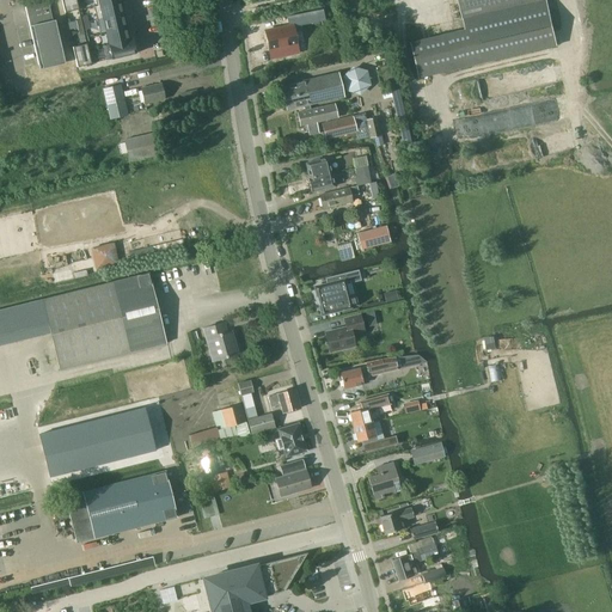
[(77,0),(61,0),(65,13),(79,10),(77,0)]
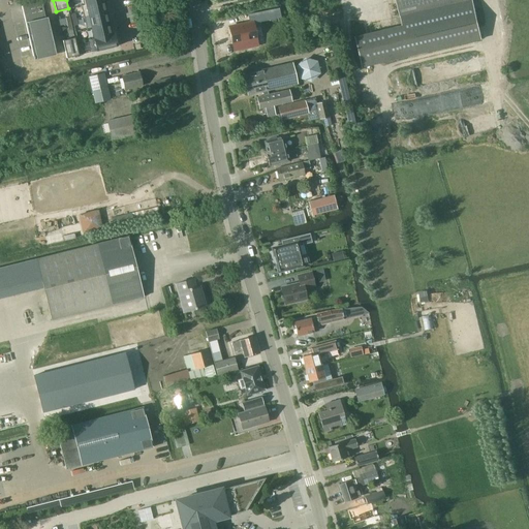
[(103,0),(83,4),(81,5),(84,18),(106,12),(103,0)]
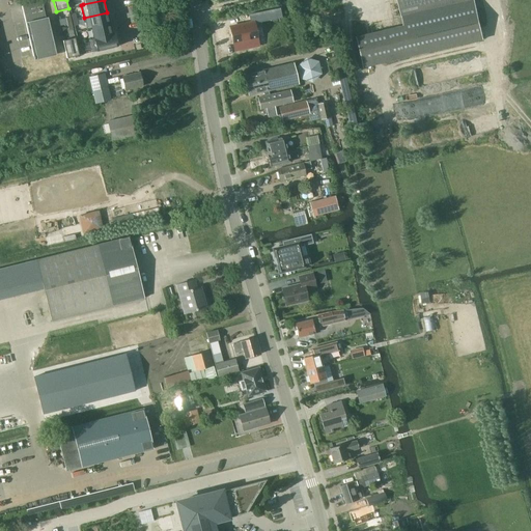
[(474,0),(469,0),(401,16),(403,25),(356,36),(363,67),(483,39),(474,0)]
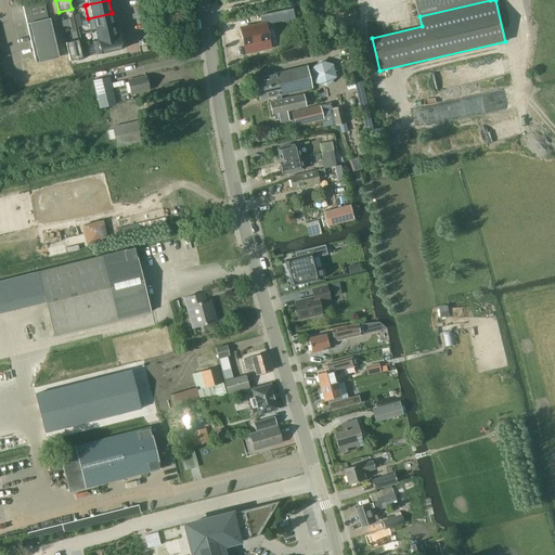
[(415,0),(420,16),(490,0),(415,0)]
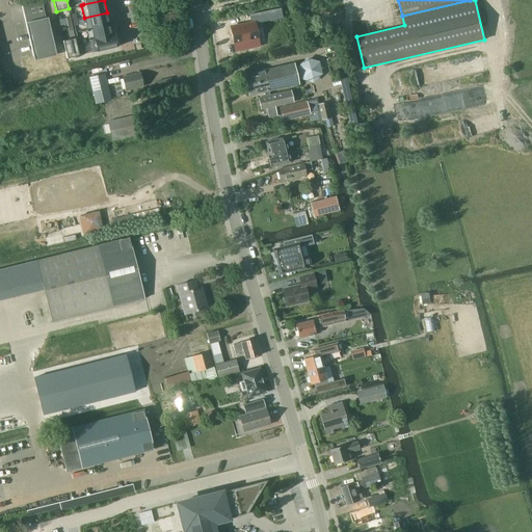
[(42,2),(22,6),(25,18),(26,23),(28,22),(37,60),(57,56),(48,18),(46,18),(42,2)]
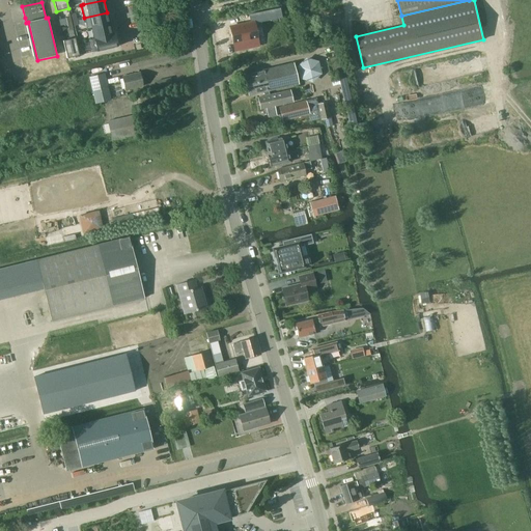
[(251,24),(230,28),(233,45),(249,42),(250,49),(259,47),(255,24),(282,19),(280,9),(250,16),(251,24)]
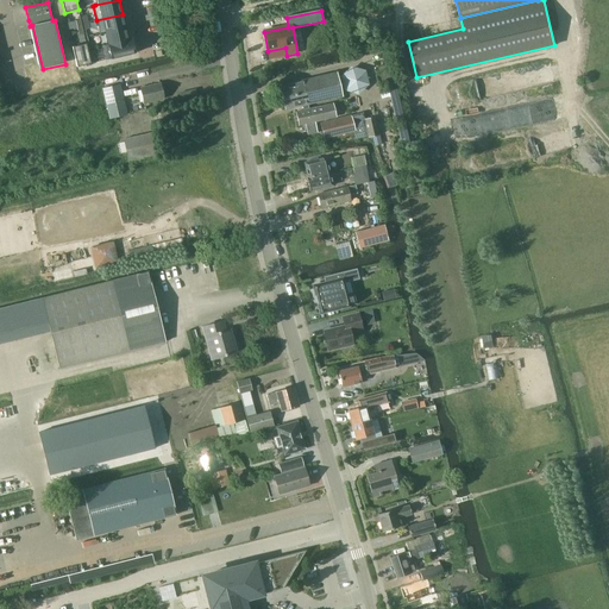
[(123,14),(96,20),(99,33),(105,32),(126,27),(123,14)]
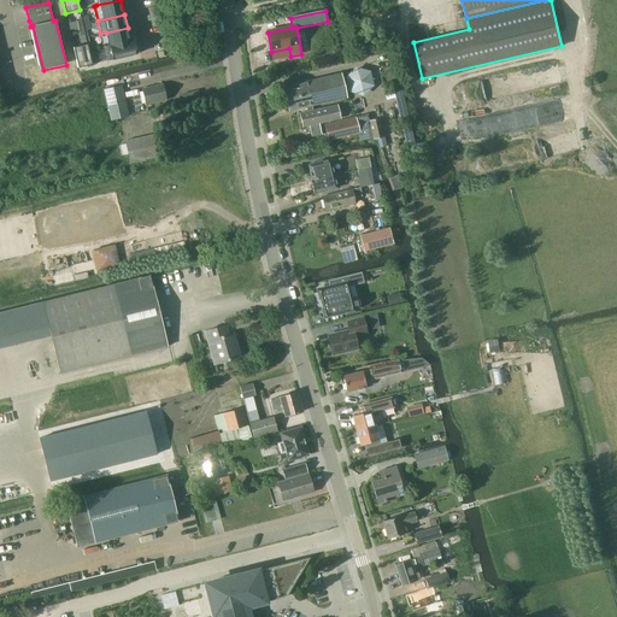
[(128,28),(106,33),(110,46),(130,41),(128,28)]
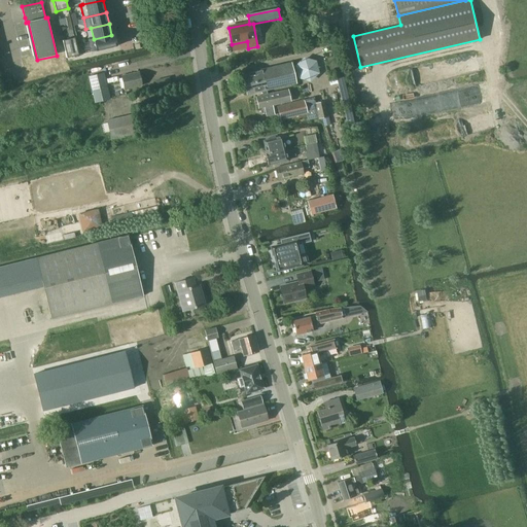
[(94,39),(88,40),(91,53),(116,46),(113,34),(111,35),(94,39)]
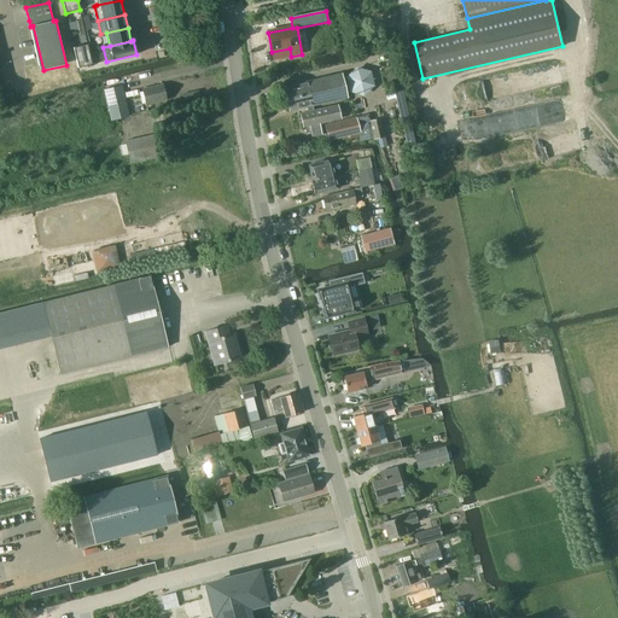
[(87,44),(74,47),(77,68),(92,64),(87,44)]
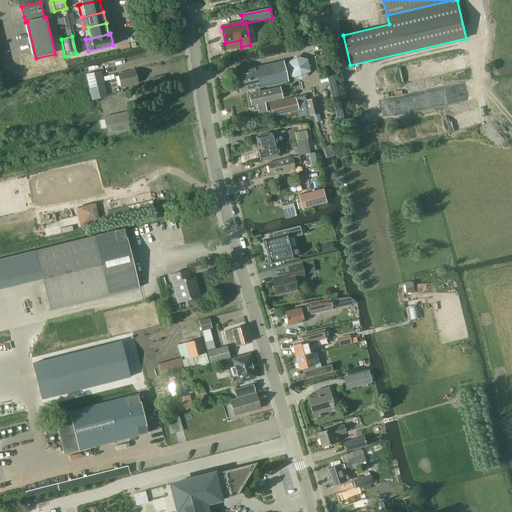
[(298,52),(285,63),(300,79),(312,67),(298,52)]
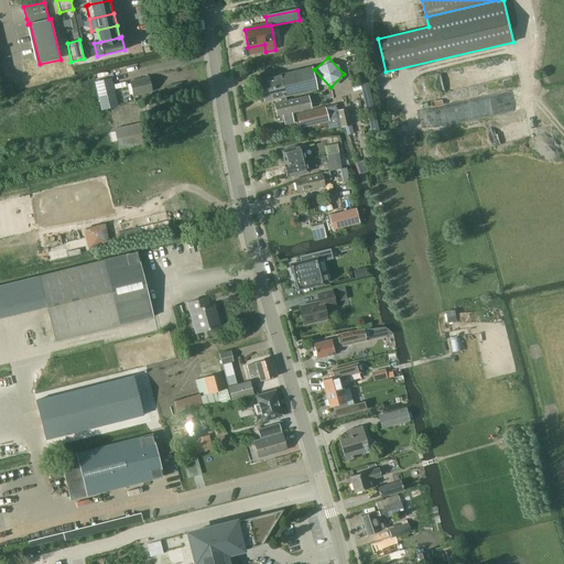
[(285,97),(316,89),(312,67),(259,79),(264,101),(280,98),(285,97)]
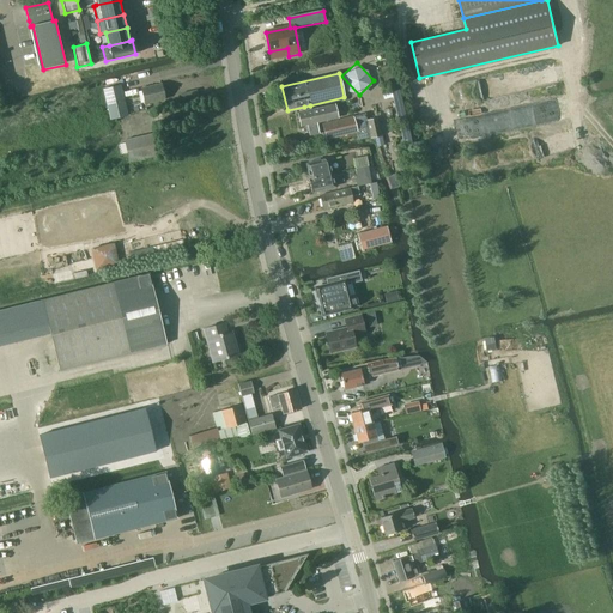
[(145,104),(165,99),(162,84),(141,89),(145,104)]
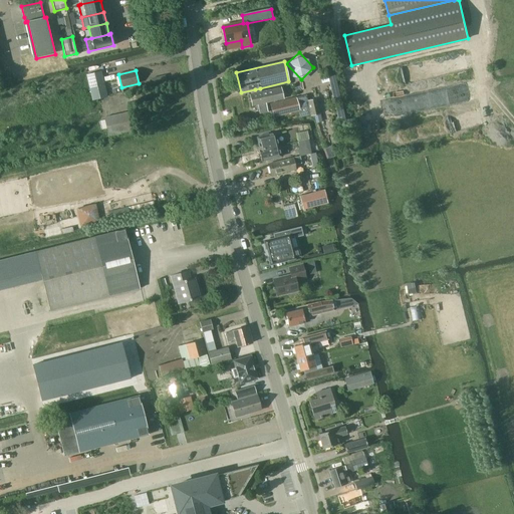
[(92,100),(107,96),(101,71),(86,74),(92,100)]
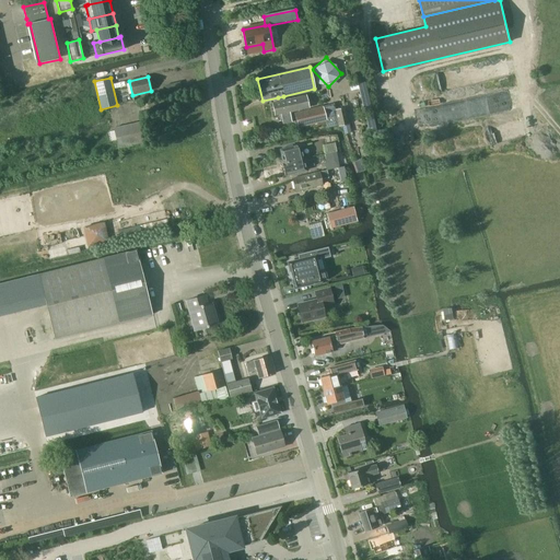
[(359,86),(364,107),(372,105),(365,80),(350,83),(352,88),(359,86)]
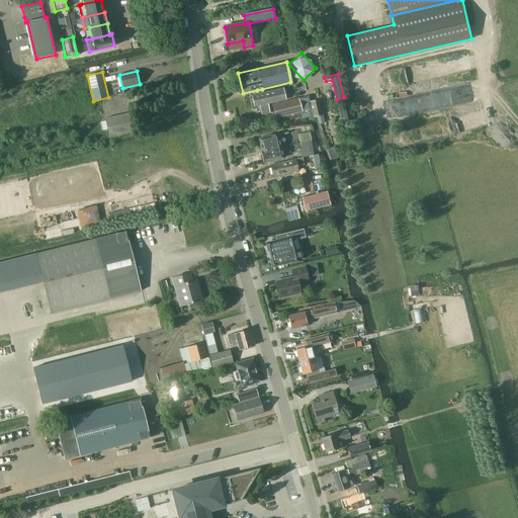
[(167,76),(159,77),(161,84),(168,82),(167,76)]
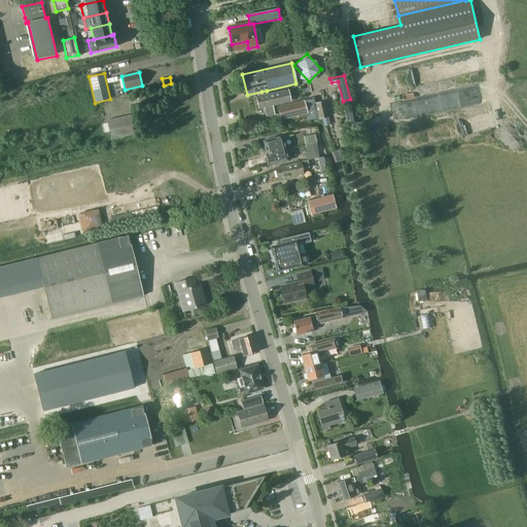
[(267,91),(261,92),(262,95),(255,97),(258,108),(264,107),(267,116),(274,114),(272,106),(290,101),(287,90),(268,95),(267,91)]
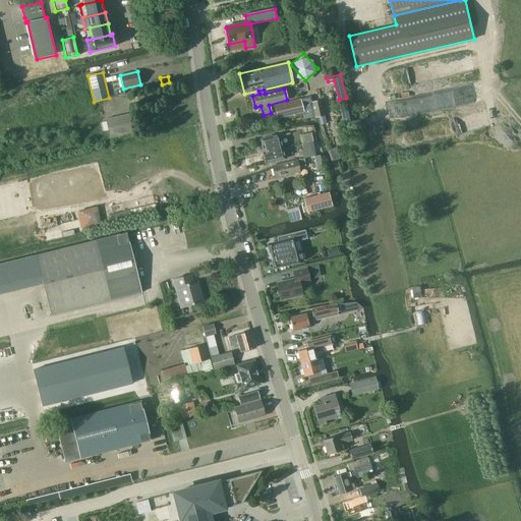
[(300,99),(274,105),(277,119),(303,112),(300,99)]
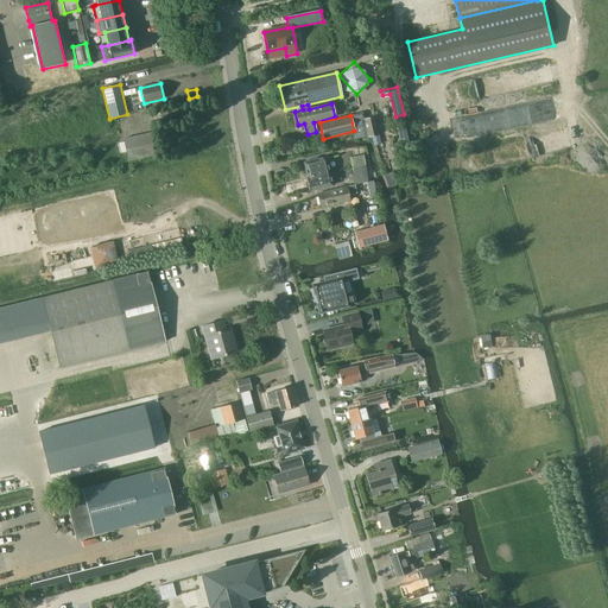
[(368,137),(372,137),(379,135),(374,116),(363,119),(368,135),(368,137)]
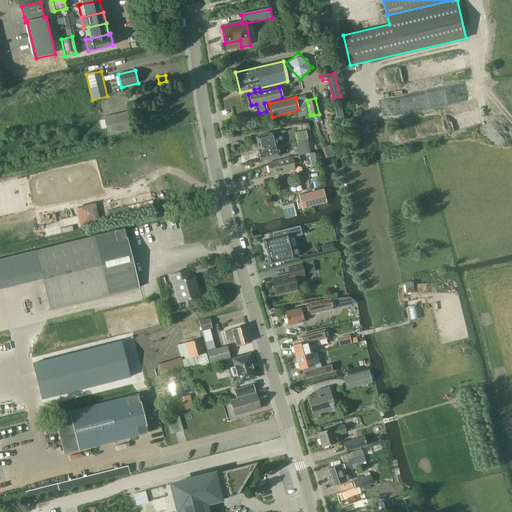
[(108,135),(132,130),(128,112),(103,117),(104,119),(99,121),(100,129),(106,127),(108,135)]
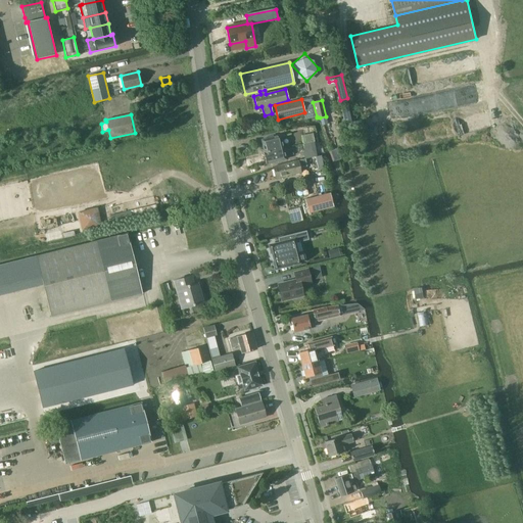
[(313,134),(301,136),(303,144),(306,143),(314,142),(315,141),(313,134)]
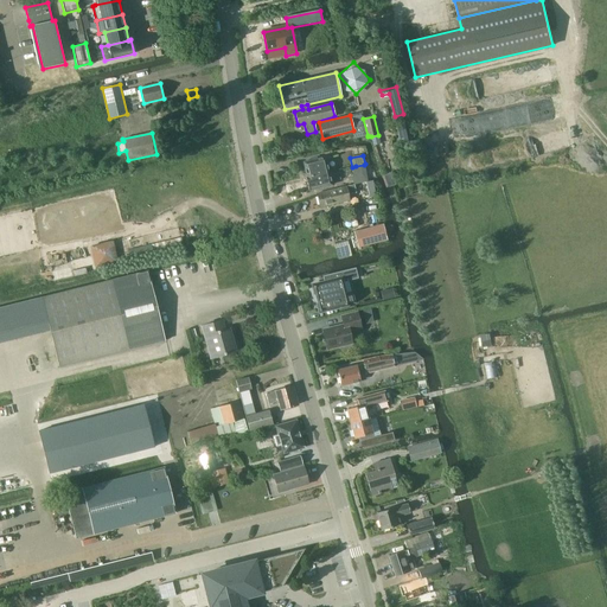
[(304,163),(307,177),(328,172),(325,157),(304,163)]
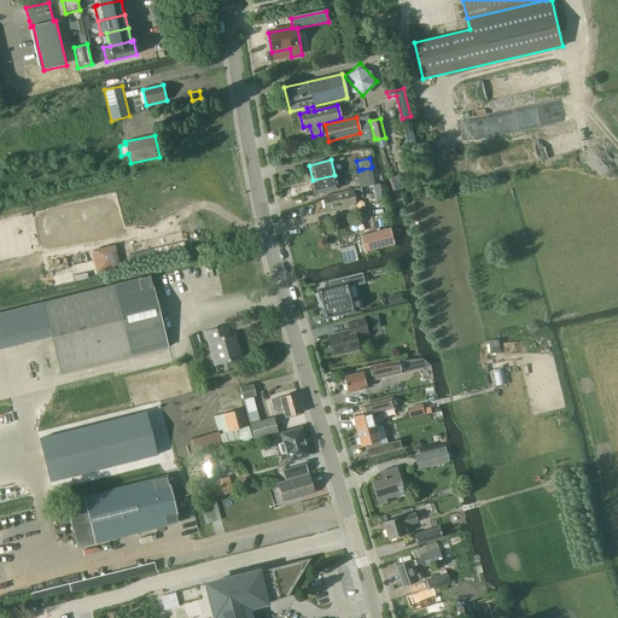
[(360,178),(357,179),(359,182),(360,188),(363,187),(372,185),(374,185),(372,175),(371,168),(362,169),(359,170),(360,178)]
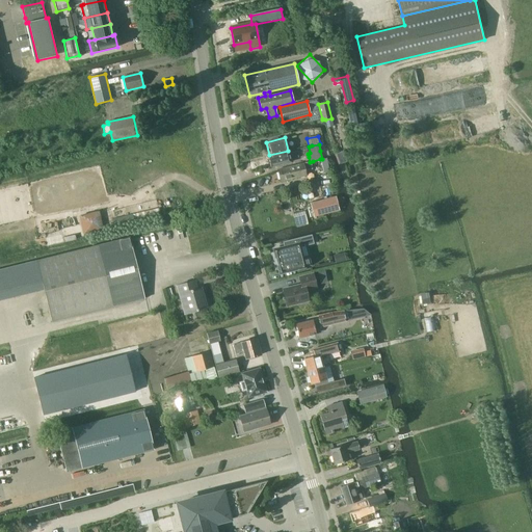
[(288,151),(269,155),(268,155),(270,167),(291,162),(288,151)]
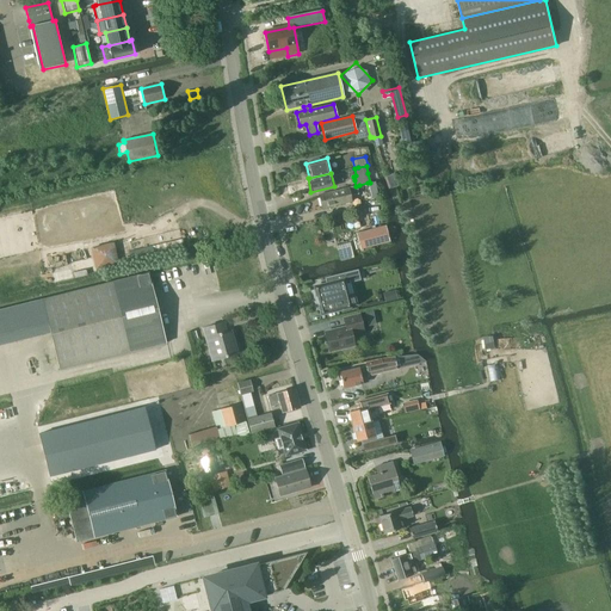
[(370,183),(368,183),(371,196),(378,195),(376,181),(370,183)]
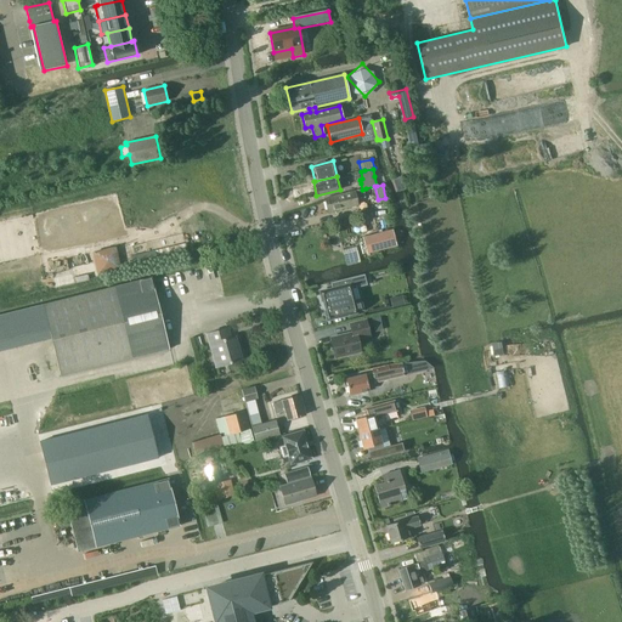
[(328,213),(358,205),(355,191),(324,198),(328,213)]
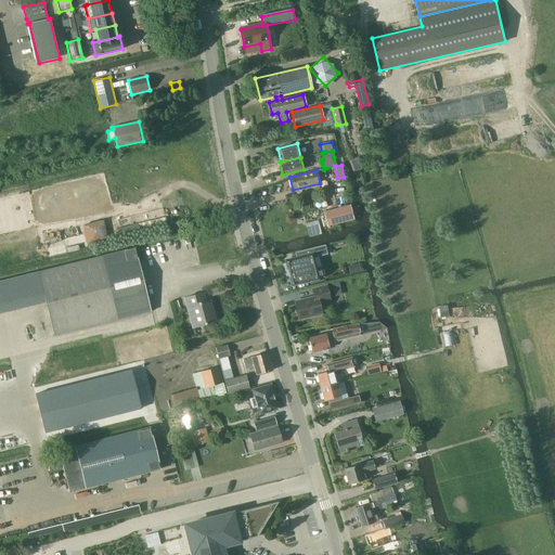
[(355,219),(350,205),(323,211),(326,227),(355,219)]
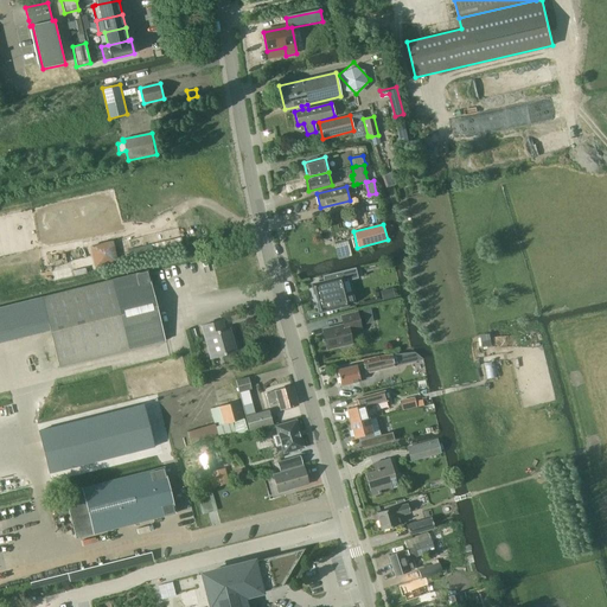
[(94,263),(116,262),(115,241),(94,242),(94,263)]
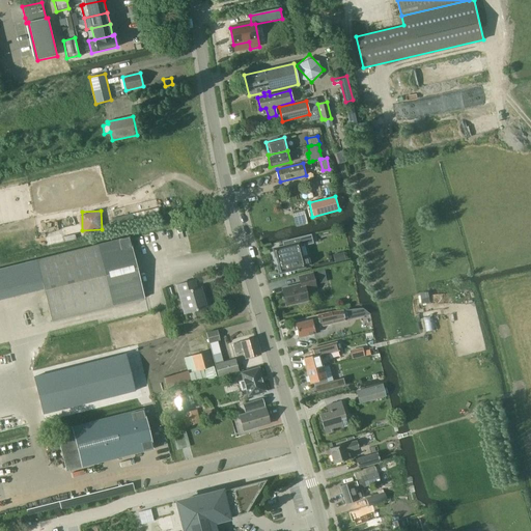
[(114,227),(134,222),(132,214),(112,219),(114,227)]
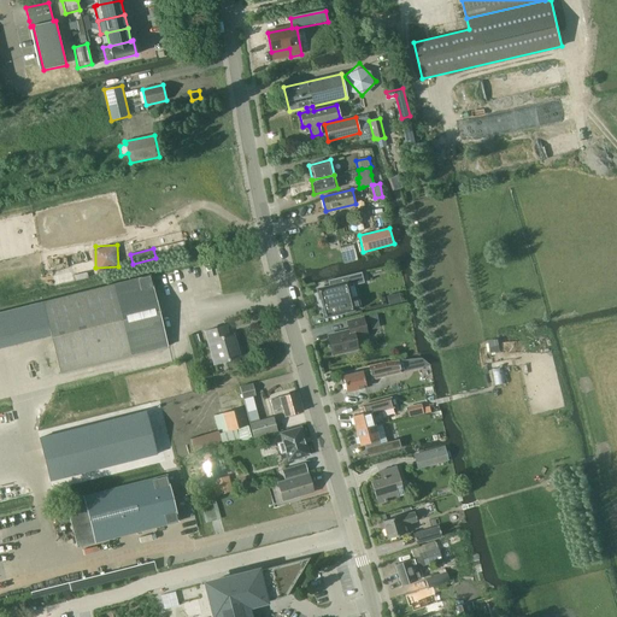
[(323,307),(324,316),(360,307),(358,298),(350,299),(346,286),(352,283),(353,286),(364,282),(362,272),(328,281),(329,287),(318,291),(321,299),(319,300),(321,307),(323,307)]
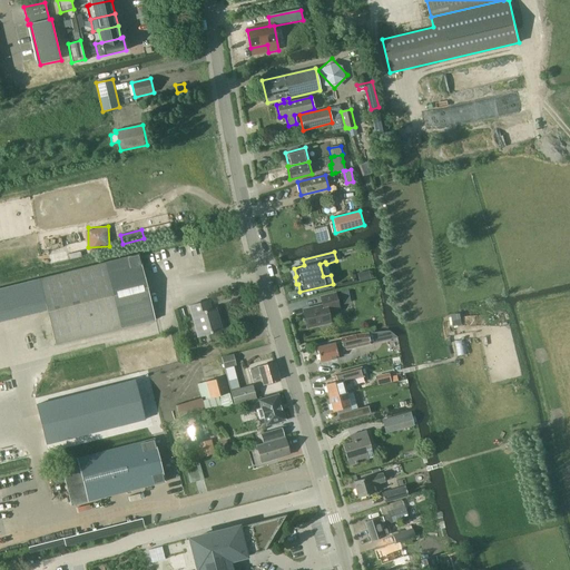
[(39,279),(56,344),(121,327),(155,320),(139,254),(105,263),(39,279)]
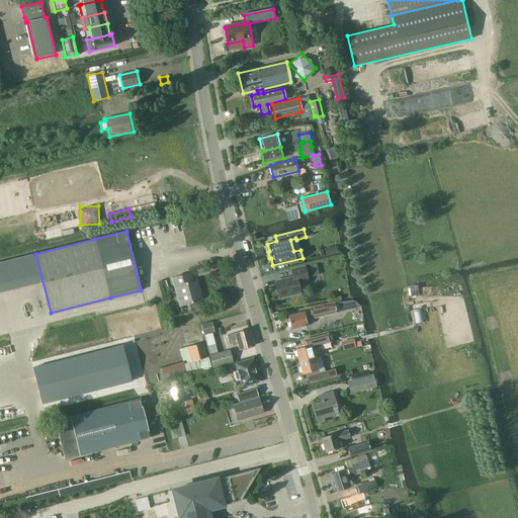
[(335,246),(325,248),(326,256),(337,254),(335,246)]
